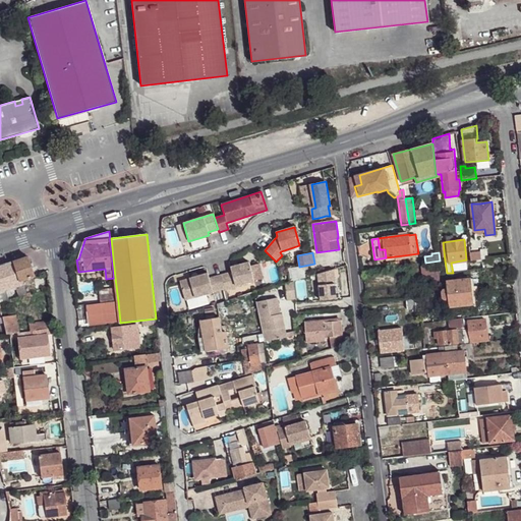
[(0,265),(0,302),(8,299),(5,289),(16,285),(19,296),(26,293),(21,279),(34,275),(29,256),(0,265)]
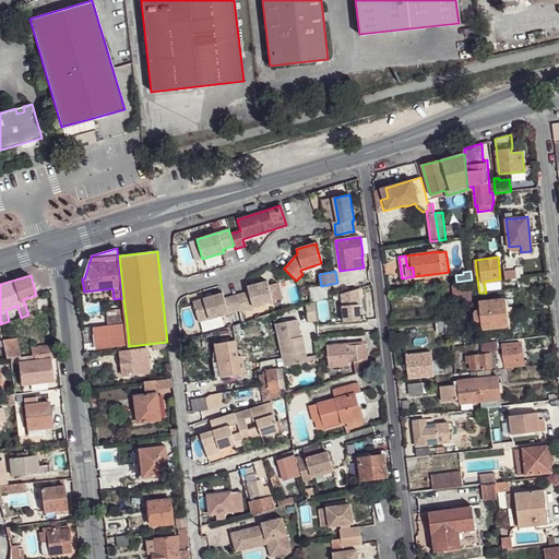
[(531,277),(510,280),(511,288),(532,285),(531,277)]
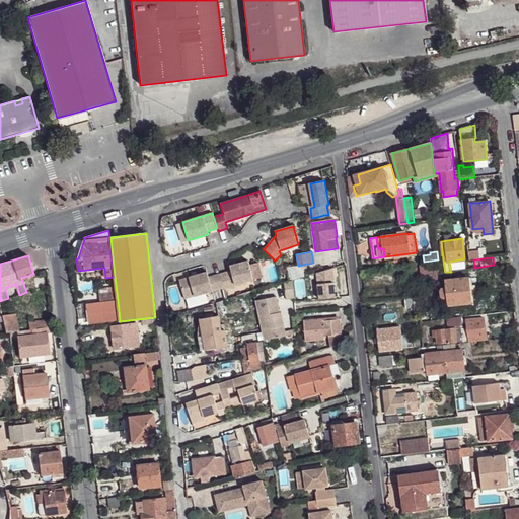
[(247,262),(229,267),(230,272),(220,274),(223,288),(224,289),(234,286),(234,285),(252,280),(247,262)]
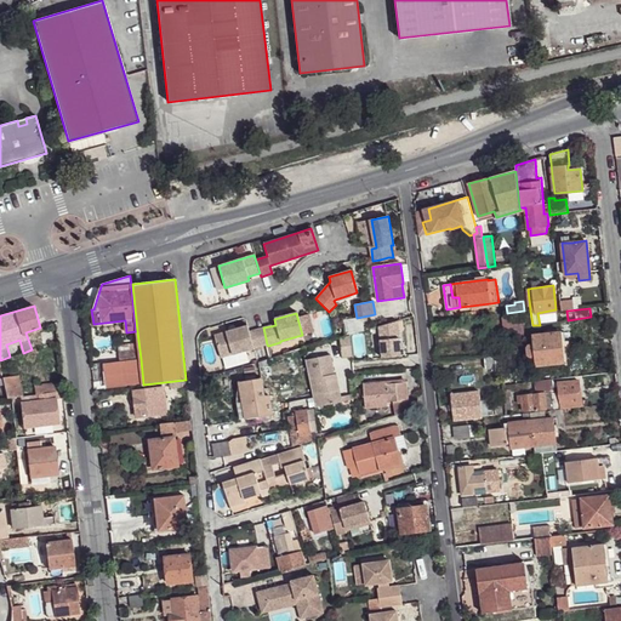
[(528,314),(508,317),(511,337),(530,335),(528,314)]
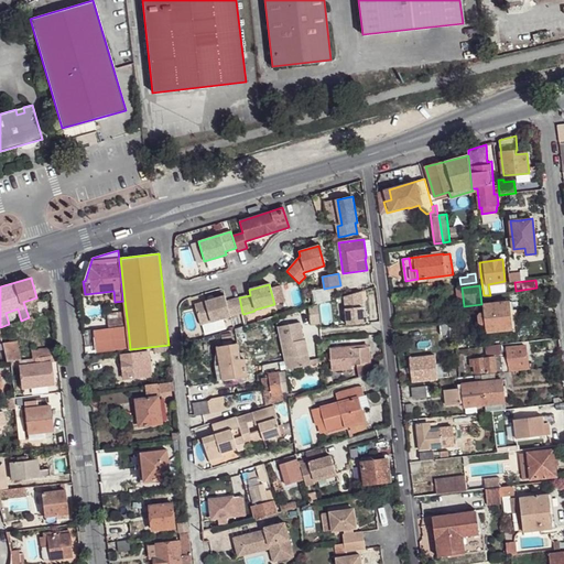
[(329,289),(312,291),(314,305),(318,304),(331,300),(329,289)]
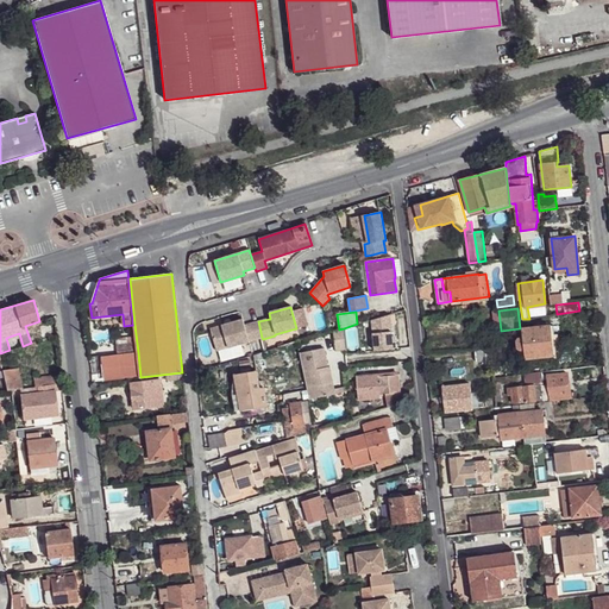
[(389,314),(371,320),(375,350),(393,349),(391,325),(389,314)]
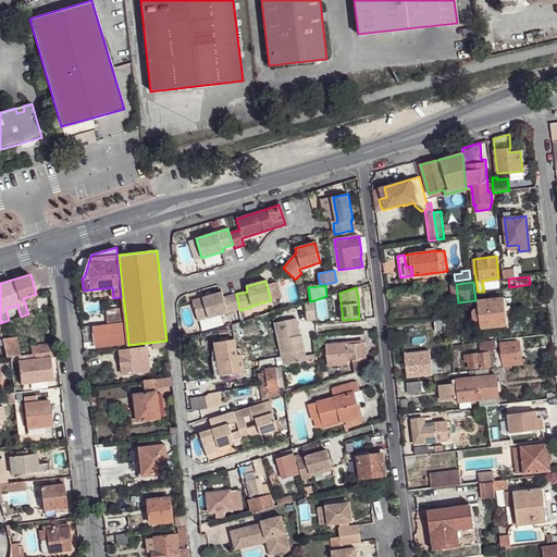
[(221,293),(192,300),(197,321),(239,309),(236,294),(223,298),(221,293)]
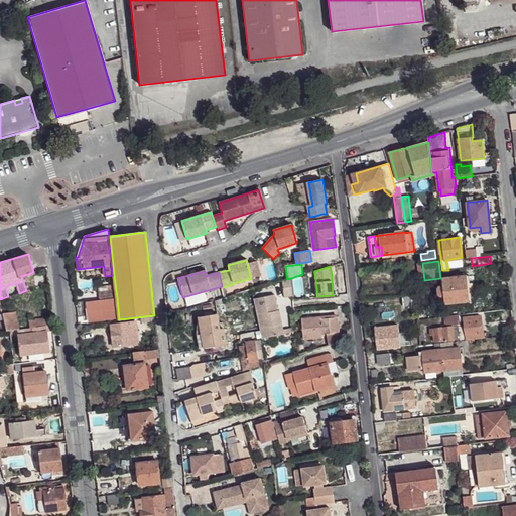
[(466,275),(443,278),(443,285),(439,286),(437,288),(438,294),(440,296),(445,295),(446,303),(469,300),(466,275)]
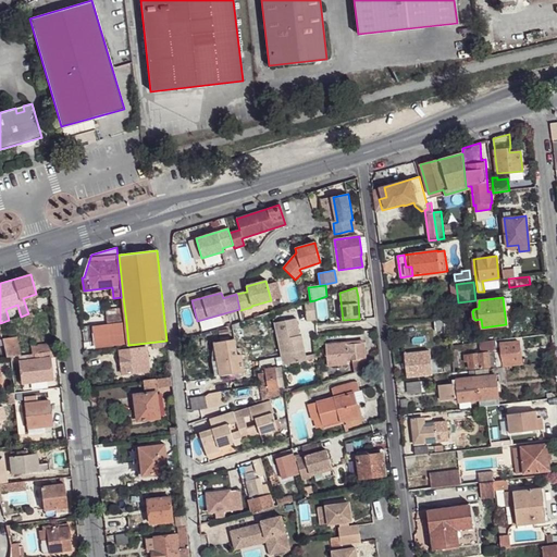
[(506,297),(503,297),(506,324),(509,324),(508,316),(511,314),(510,305),(507,306),(506,297)]
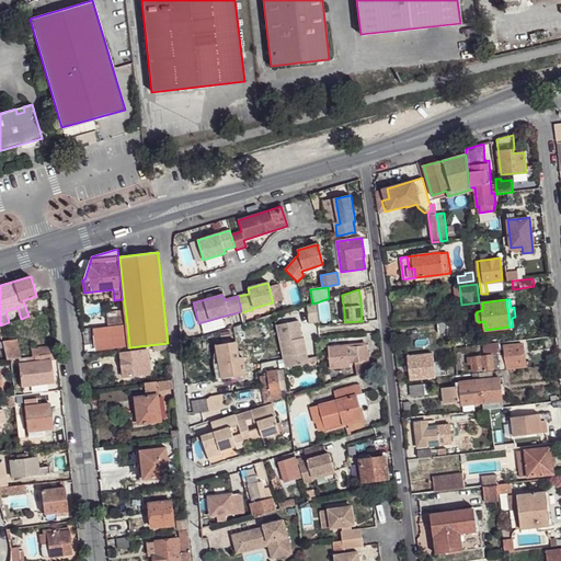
[(312,304),(307,305),(309,322),(319,321),(317,302),(312,304)]
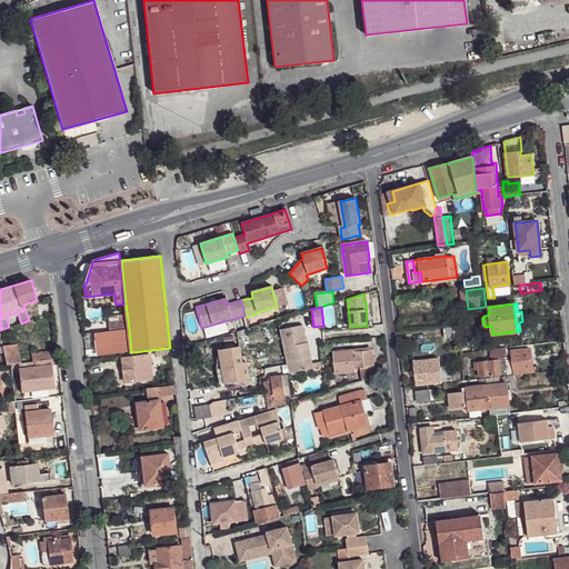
[(277,320),(267,322),(269,330),(279,327),(277,320)]
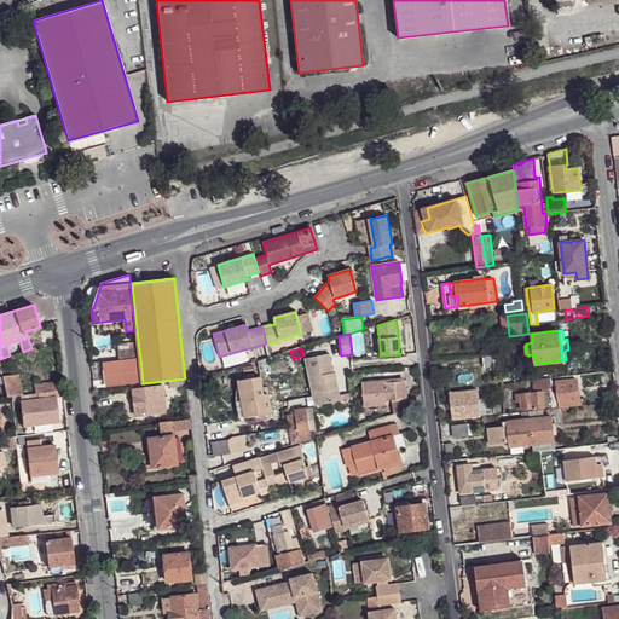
[(330,353),(305,358),(306,364),(314,405),(335,401),(329,374),(334,372),(330,353)]
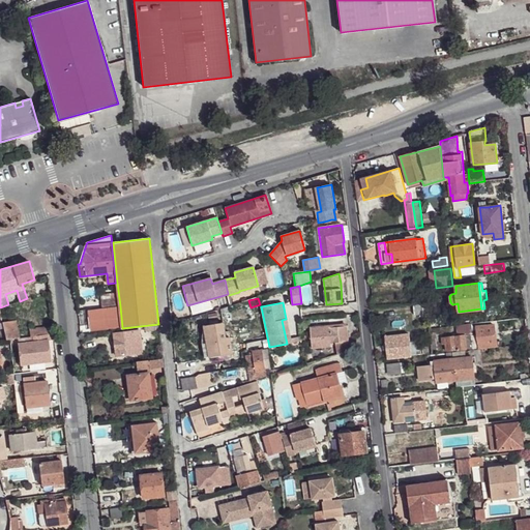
[(428,302),(413,304),(415,314),(423,314),(429,313),(428,302)]
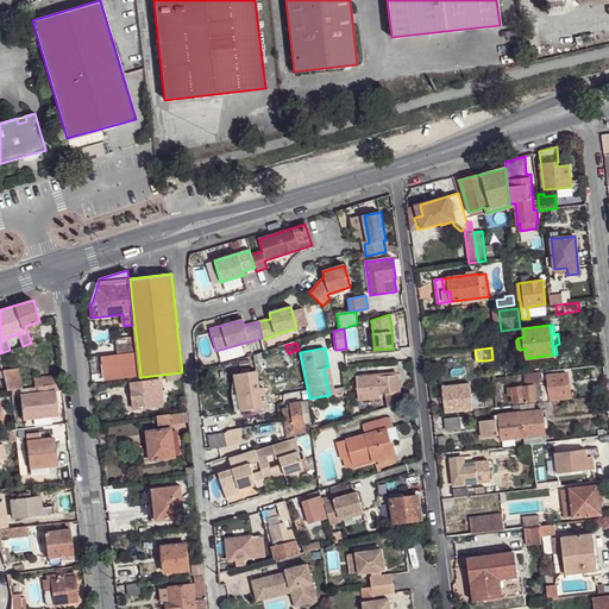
[(102,356),(106,382),(140,377),(138,352),(102,356)]
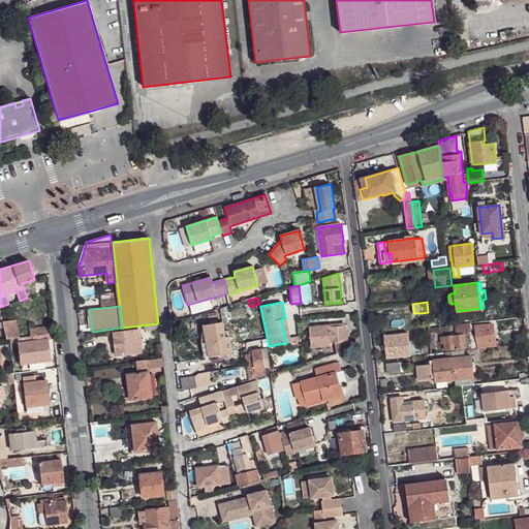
[(443,312),(428,314),(429,319),(429,328),(445,325),(443,312)]
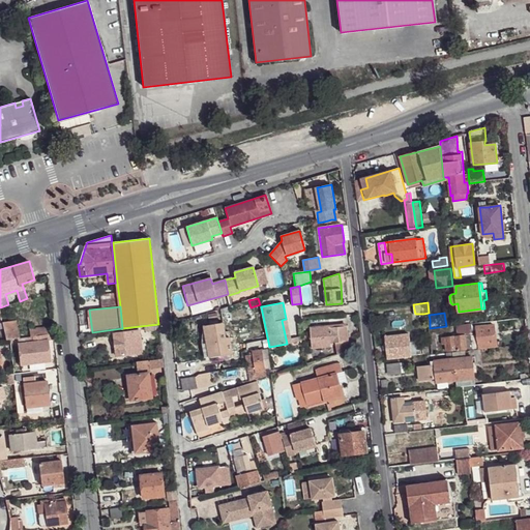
[(286,319),(282,320),(287,344),(292,343),(291,339),(287,319),(286,319)]
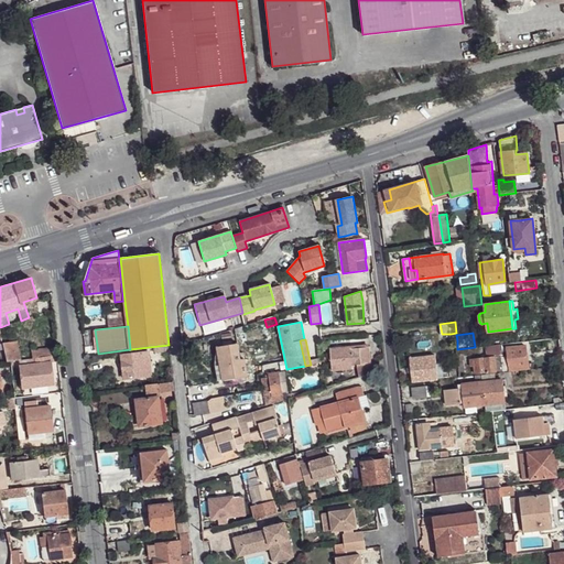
[(2,343),(7,361),(19,360),(21,359),(17,340),(2,343)]
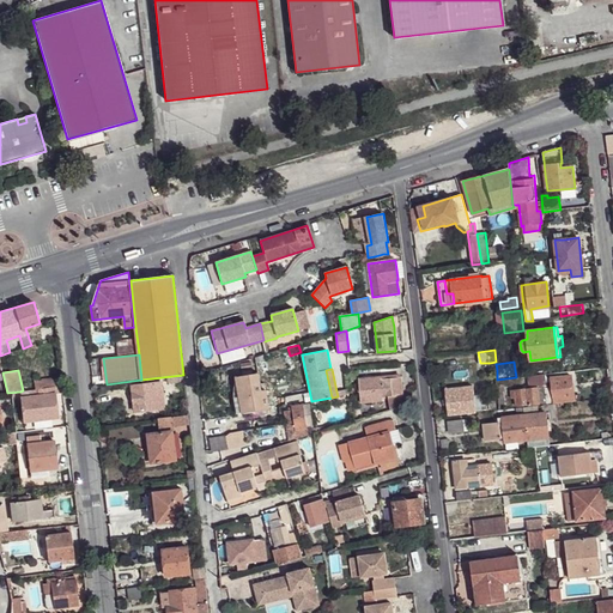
[(259,372),(236,376),(243,413),(255,411),(269,408),(266,389),(261,390),(259,372)]
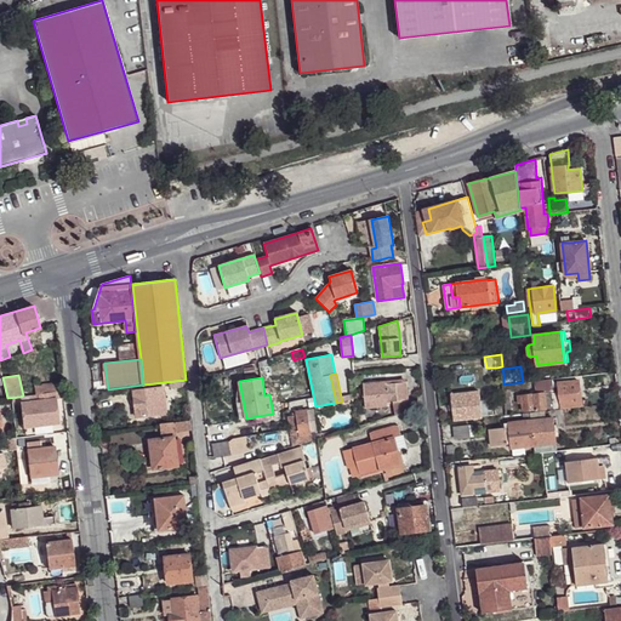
[(552,379),(534,381),(536,394),(552,392),(554,391),(552,379)]
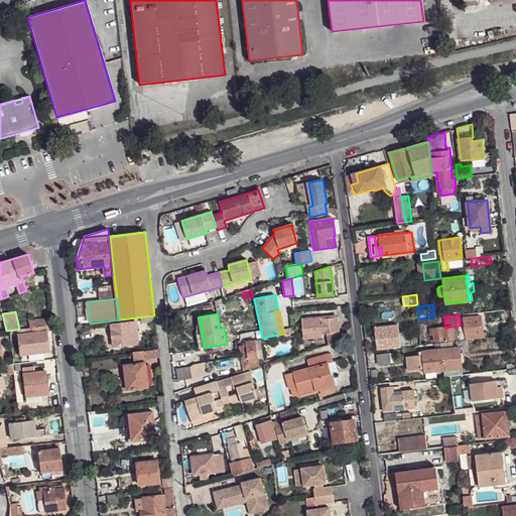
[(481,315),(465,316),(467,328),(469,339),(484,338),(481,315)]
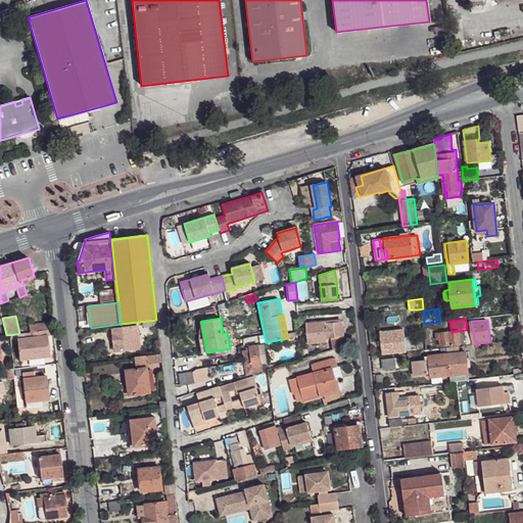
[(325,321),(306,323),(308,344),(327,342),(326,338),(344,336),(342,322),(325,324),(325,321)]
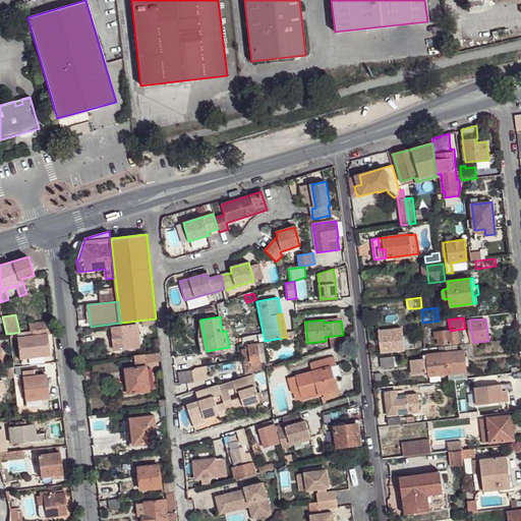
[(30,325),(31,331),(46,329),(47,329),(47,323),(30,325)]
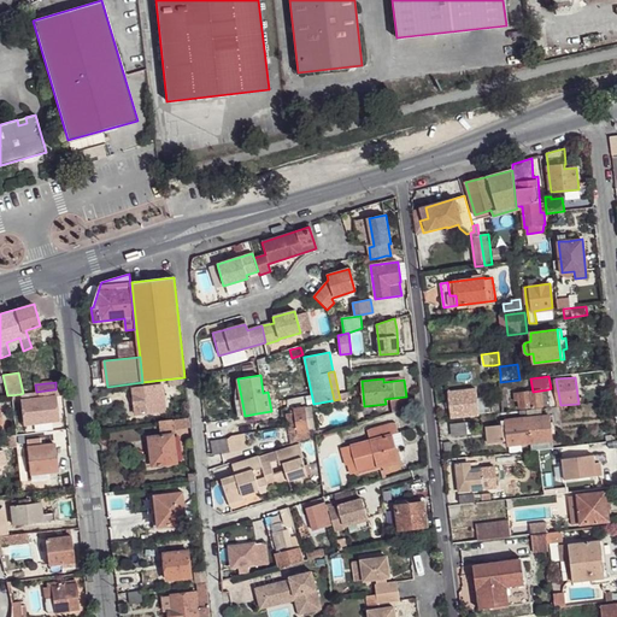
[(133,388),(135,415),(166,411),(164,385),(133,388)]
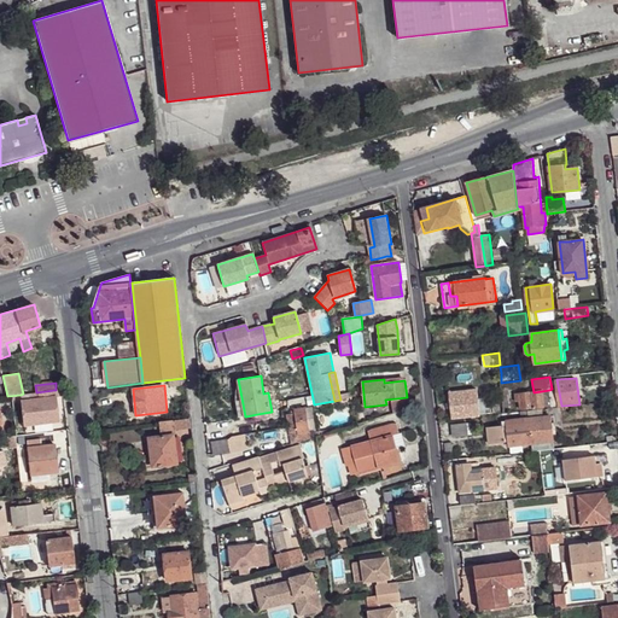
[(478,389),(449,392),(453,418),(482,415),(481,413),(479,404),(478,389)]
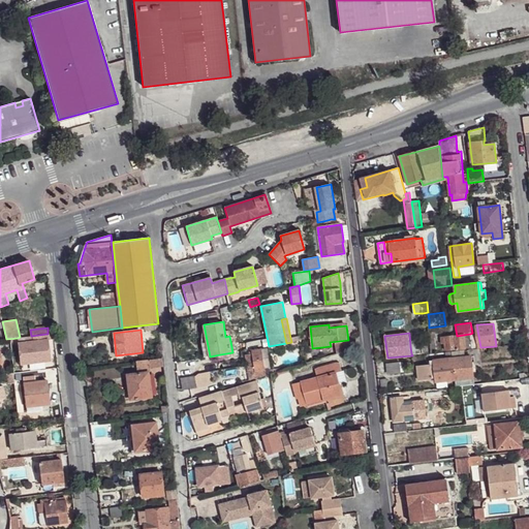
[(18,338),(21,364),(50,361),(47,334),(31,336),(20,337),(18,338)]
